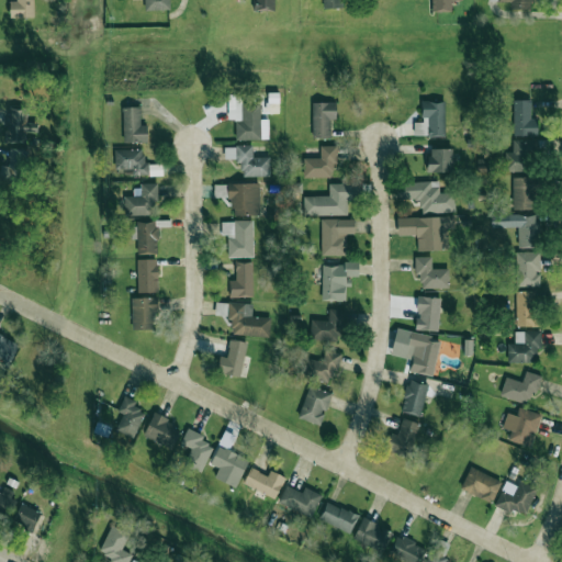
[(34,18),(33,0),(15,0),(17,1),(10,1),(10,18),(34,18)]
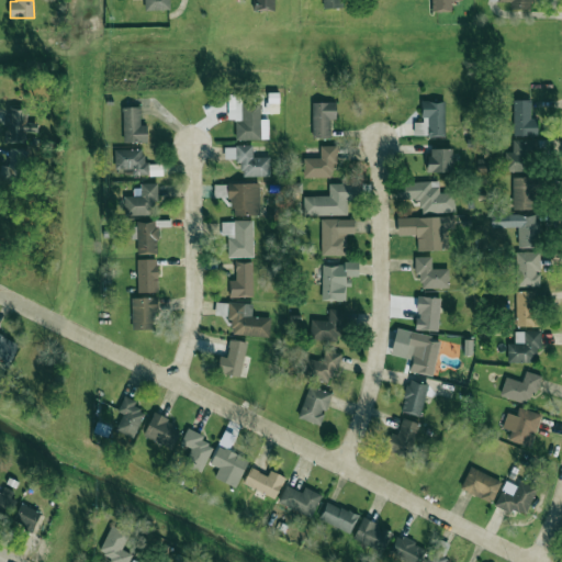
[(144,0),(145,11),(170,10),(169,0),(144,0)]
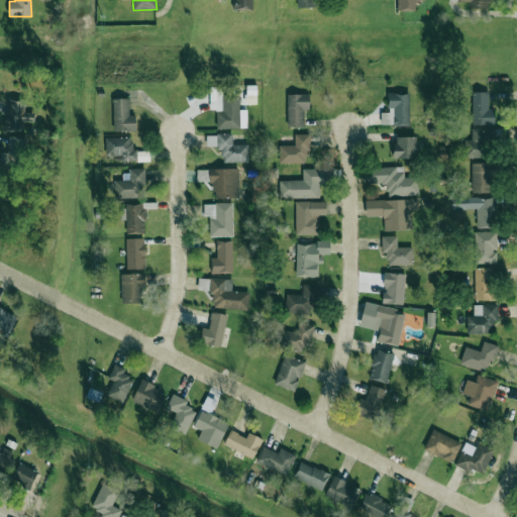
[(252,9),(252,0),(234,0),(234,8),(252,9)]
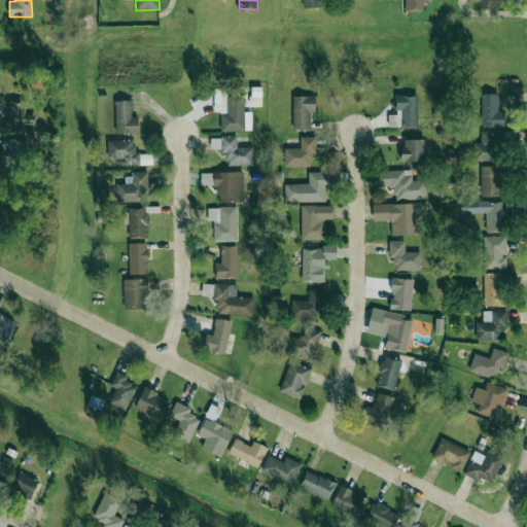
[(303,0),(304,8),(321,7),(320,0),(303,0)]
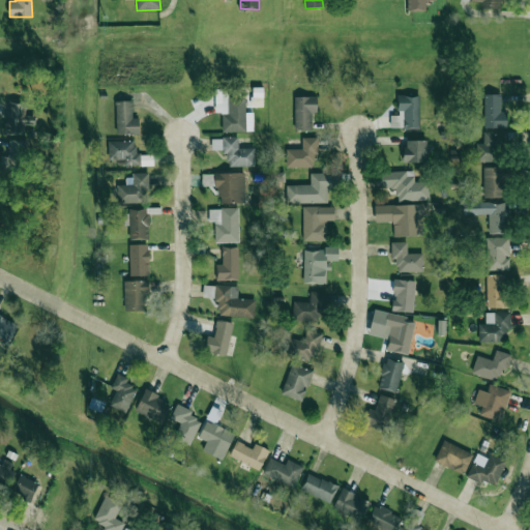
[(406,0),(406,10),(425,11),(427,0),(435,1),(434,0),(406,0)]
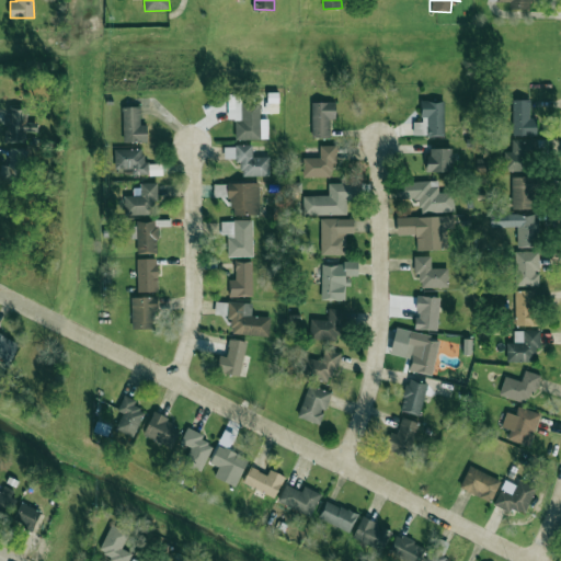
[(510,10),(534,9),(534,0),(496,0),(496,2),(510,2),(510,10)]
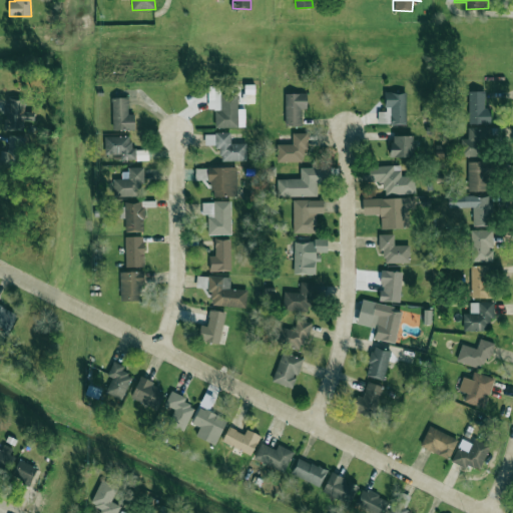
[(208,109),(214,109),(214,127),(244,127),(244,109),(237,109),(237,93),(220,93),(220,87),(207,87),(208,109)]
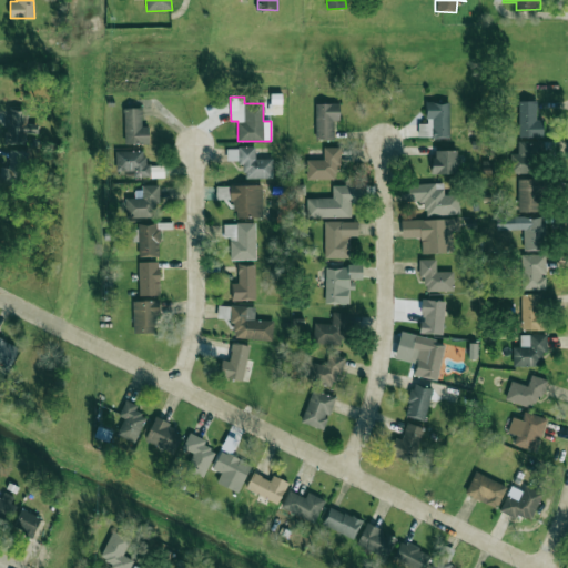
[(543,138),(544,120),(537,120),(537,101),(519,101),(518,138),(543,138)]
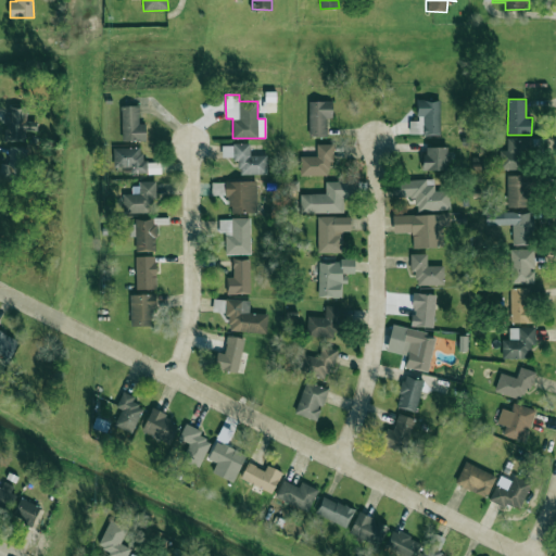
[(440,135),(440,101),(417,100),(417,122),(409,121),(409,134),(440,135)]
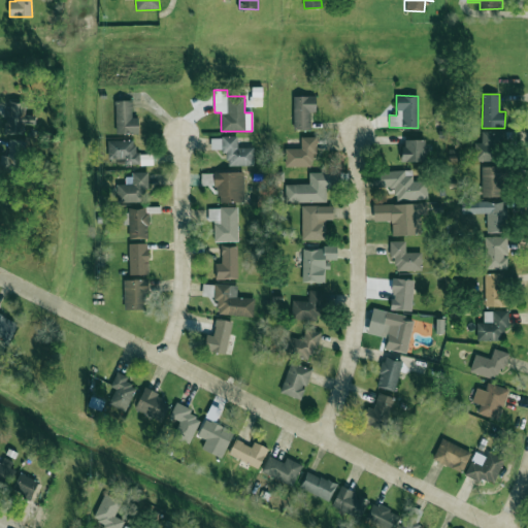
[(316,112),(316,96),(293,97),(294,130),(311,129),(310,112),(316,112)]
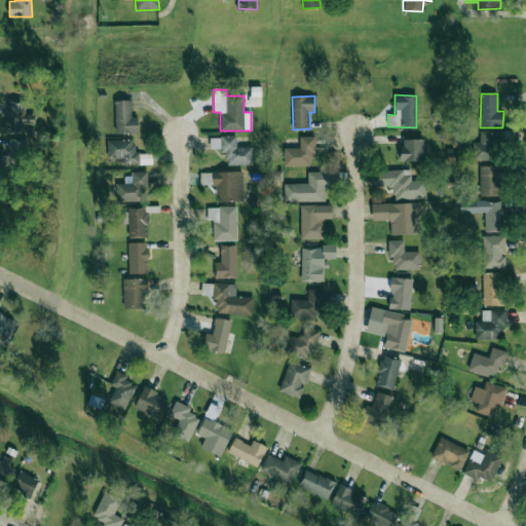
[(138,117),(132,117),(132,100),(114,101),(115,134),(138,133),(138,117)]
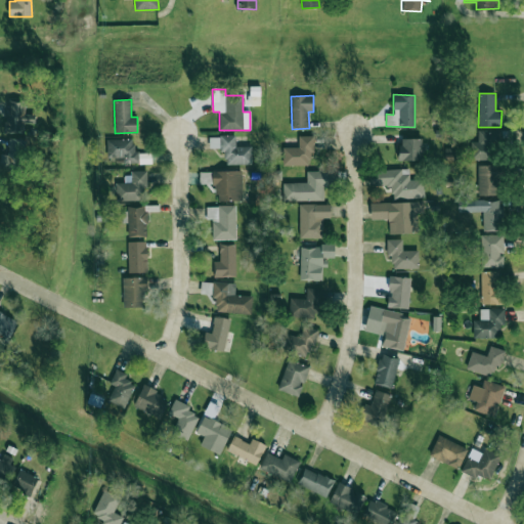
[(25,115),(25,102),(6,101),(6,132),(25,132),(25,124),(35,124),(35,115),(25,115)]
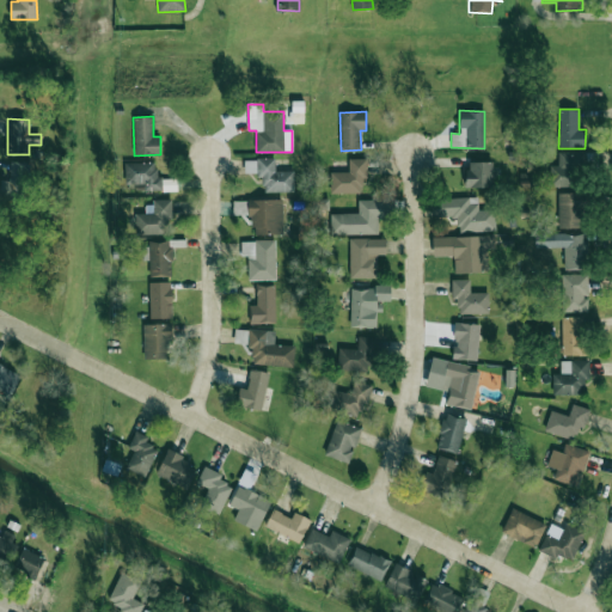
[(579,187),(579,169),(585,169),(586,153),(558,153),(558,166),(549,166),(549,187),(579,187)]
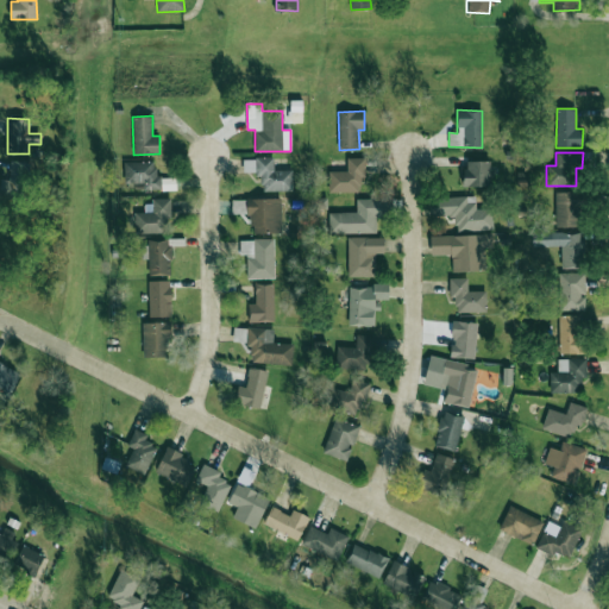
[(274,158),(243,158),(243,174),(262,174),(262,192),(293,192),(293,170),(274,170),(274,158)]
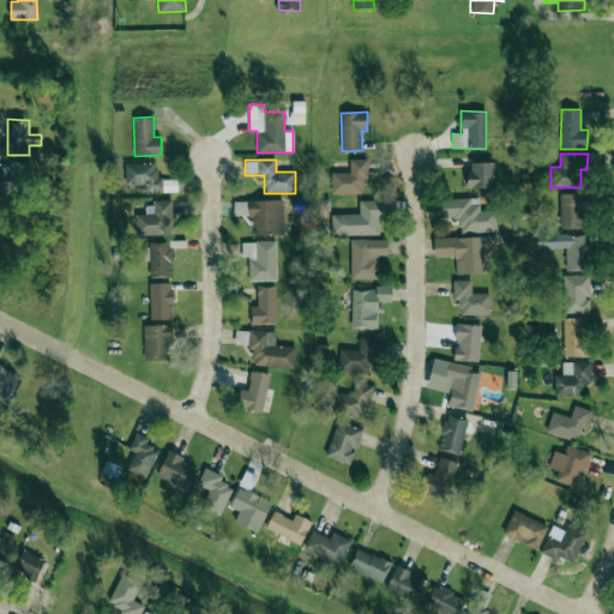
[(350,173),(331,173),(331,194),(363,193),(362,179),(368,179),(367,160),(350,160),(350,173)]
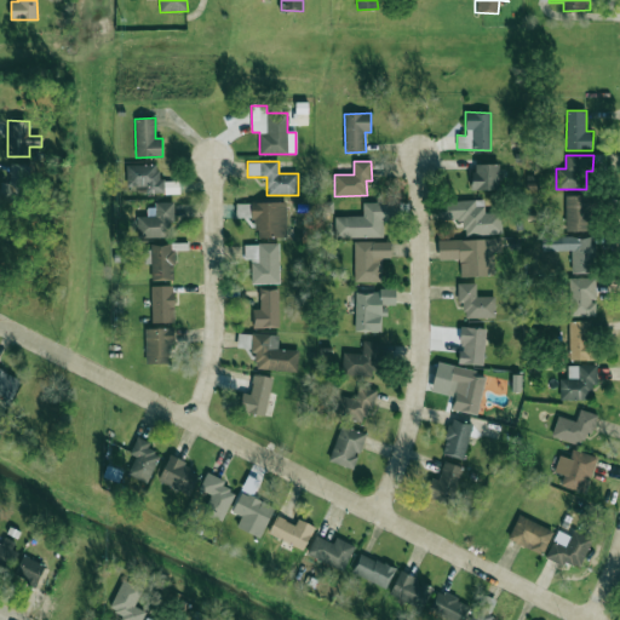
[(28,165),(11,164),(10,184),(0,183),(0,201),(27,202),(28,165)]
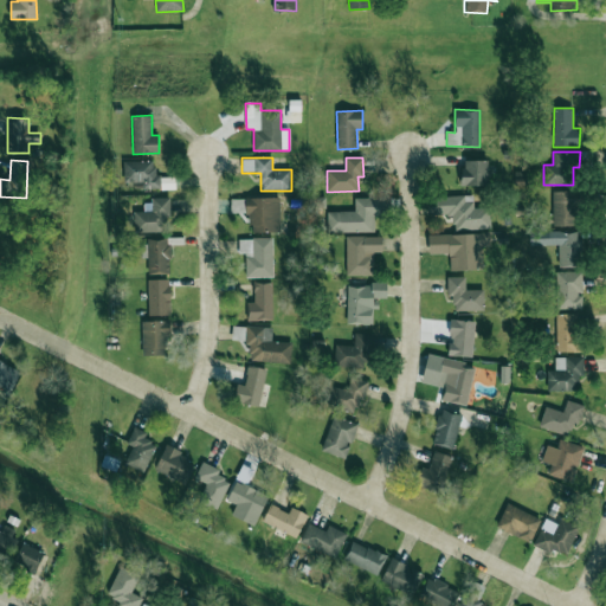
[(462,185),(487,186),(488,161),(463,160),(462,185)]
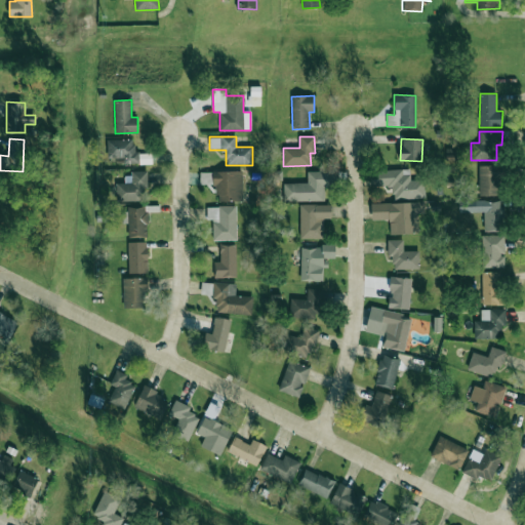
[(479,195),(499,195),(498,164),(478,165),(479,195)]
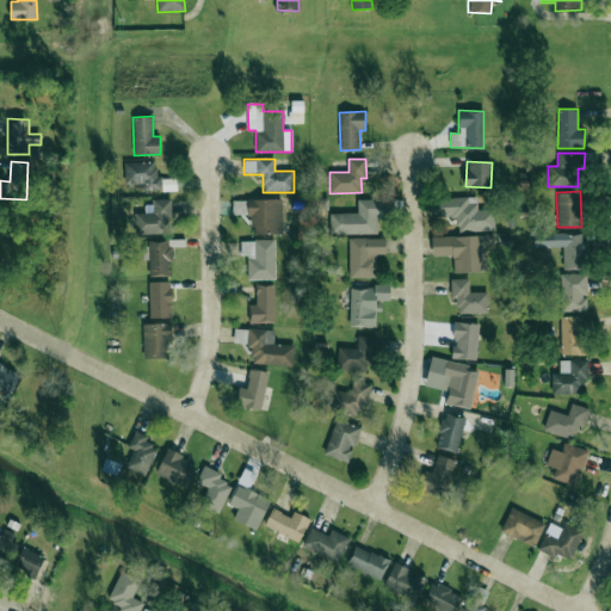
[(494,230),(493,209),(476,209),(476,197),(434,198),(434,217),(456,216),(456,232),(494,230)]
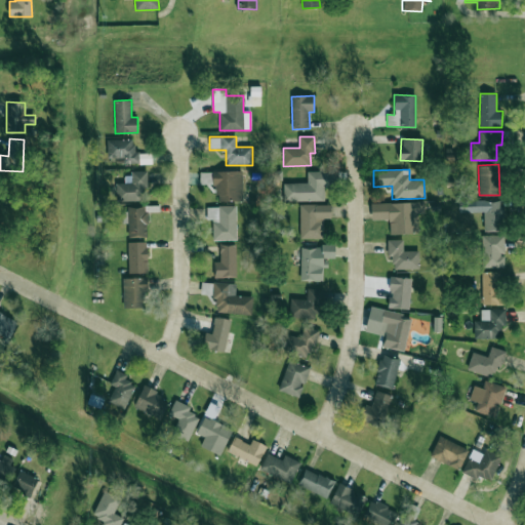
[(242,171),(214,171),(214,201),(242,201),(242,171)]
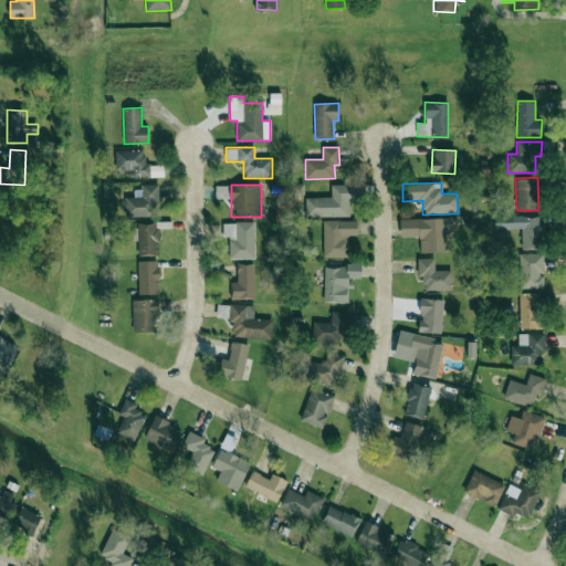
[(350,185),(331,185),(331,197),(305,198),(305,217),(352,216),(350,185)]
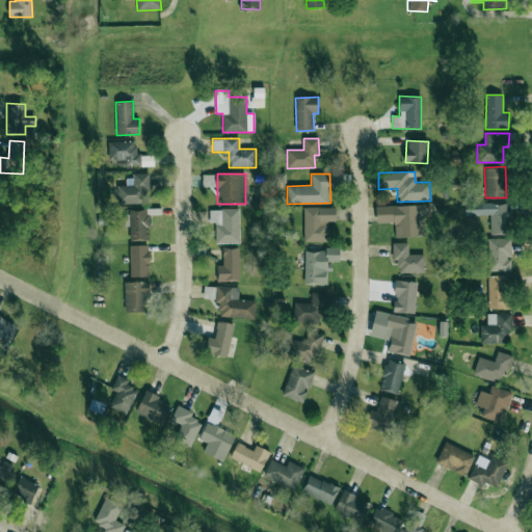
[(126,185),(116,185),(116,204),(144,204),(143,191),(149,191),(149,175),(126,175),(126,185)]
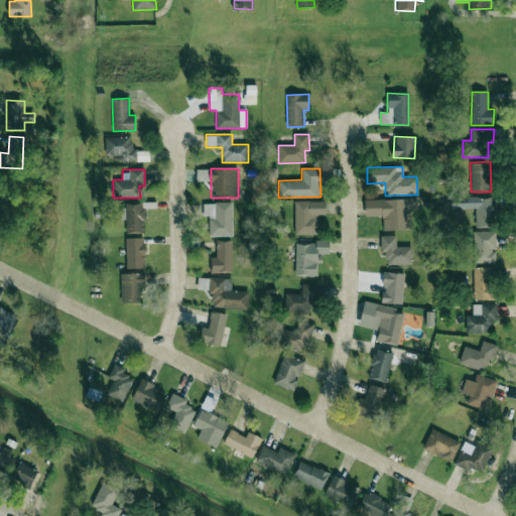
[(475,227),(493,227),(492,197),(475,197),(475,227)]
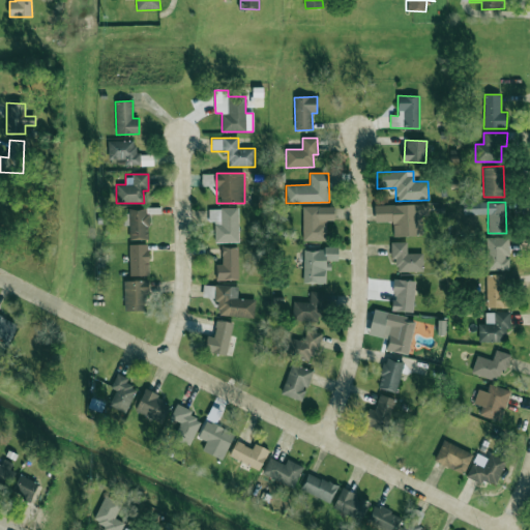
[(374,205),(375,222),(392,221),(392,236),(421,235),(421,217),(428,217),(428,204),(374,205)]
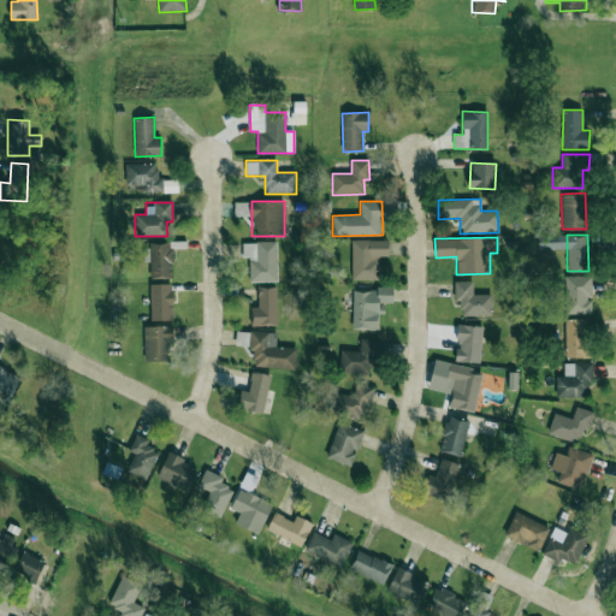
[(351,279),(378,279),(378,256),(388,255),(388,240),(350,240),(351,279)]
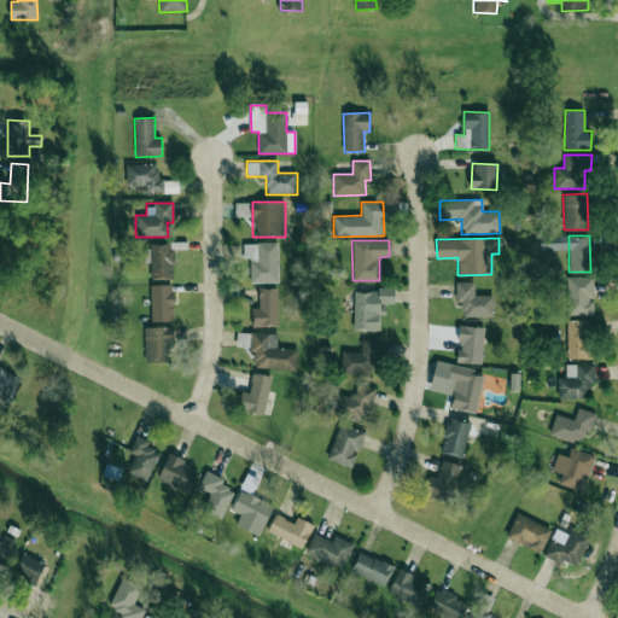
[(250,283),(278,283),(278,242),(243,243),(243,258),(249,258),(250,283)]
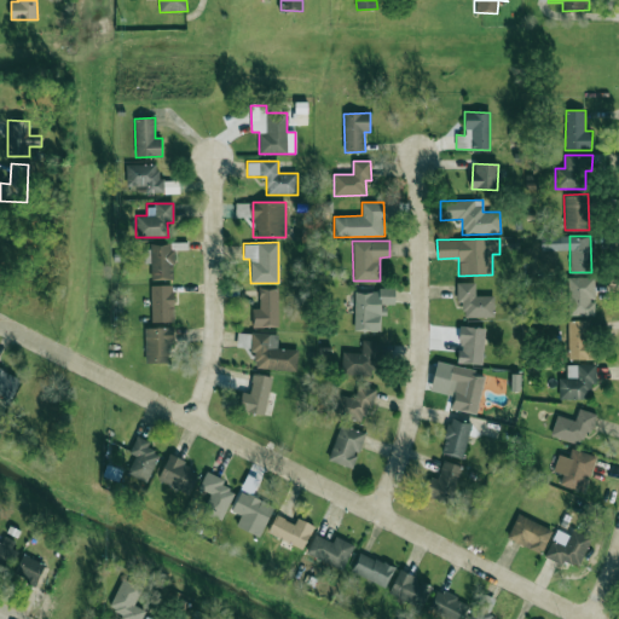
[(150,279),(172,279),(172,244),(144,246),(144,264),(150,264),(150,279)]
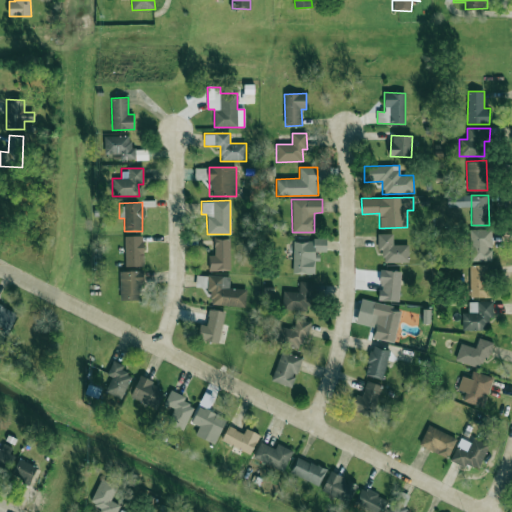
[(469,260),(491,260),(491,229),(469,229),(469,260)]
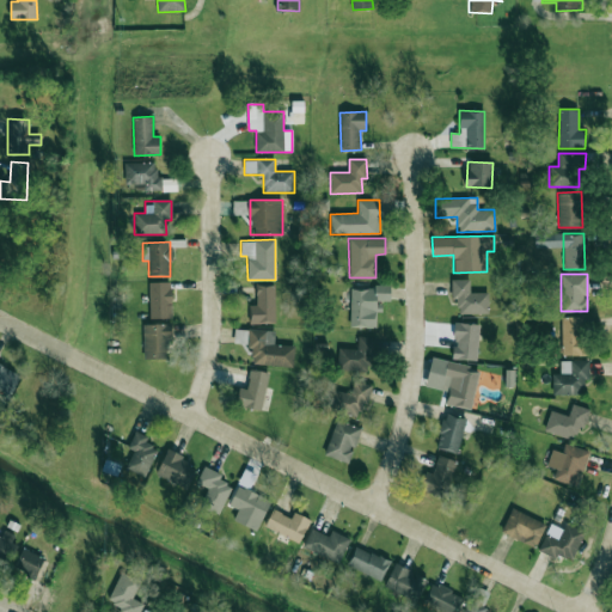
[(469,279),(451,279),(451,300),(457,300),(458,313),(488,313),(487,292),(470,293),(469,279)]
